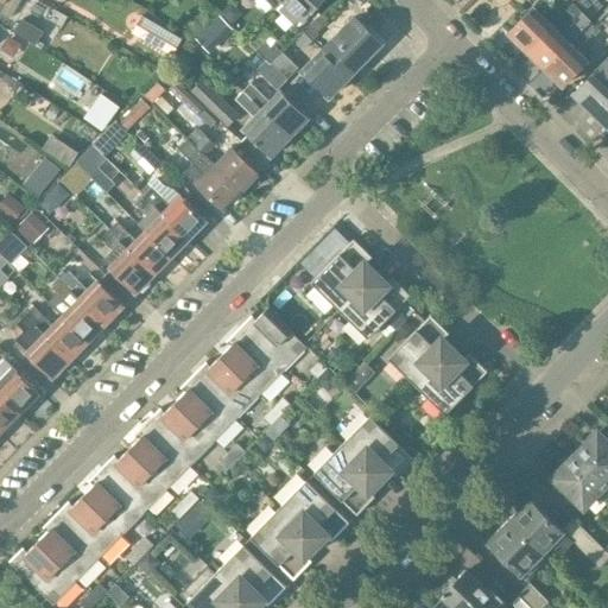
[(285,0),(277,10),(293,26),(297,25),(298,26),(312,12),(316,10),(315,10),(323,0),(285,0)]
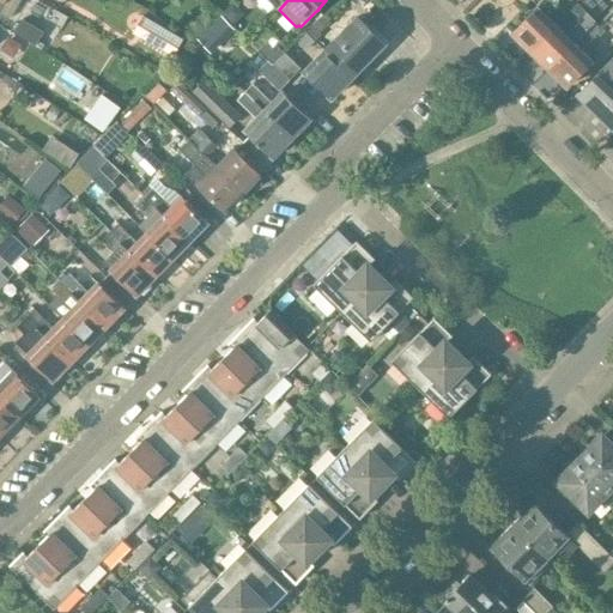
[(557,25),(546,14),(560,0),(542,0),(513,32),(530,50),(557,25)]
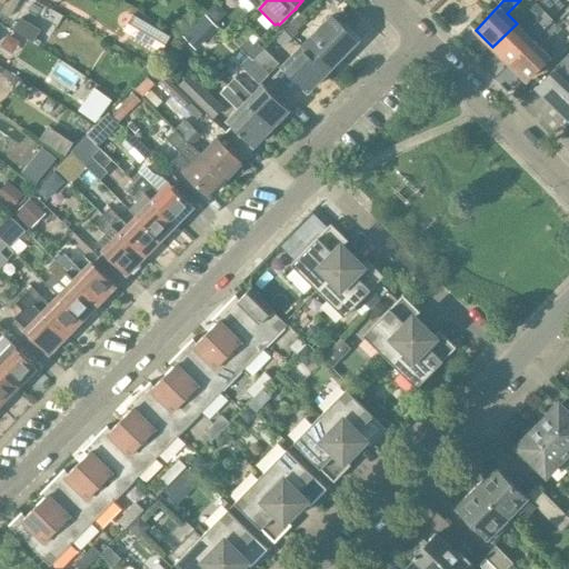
[(557,0),(543,0),(542,2),(555,13),(562,6),(557,0)]
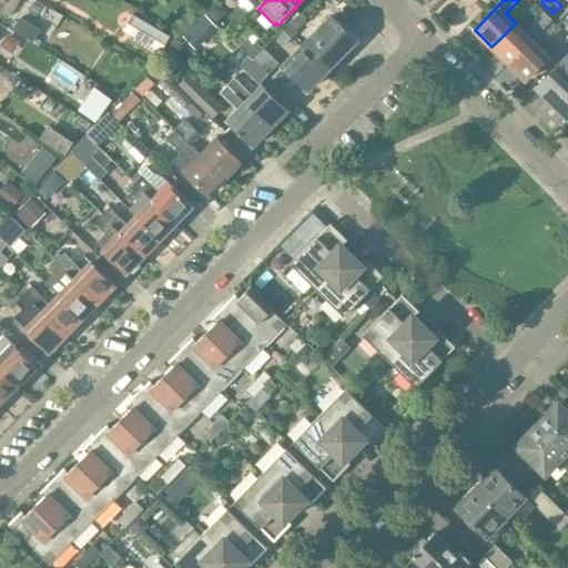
[(215,3),(206,12),(215,22),(221,16),(221,10),(215,3)]
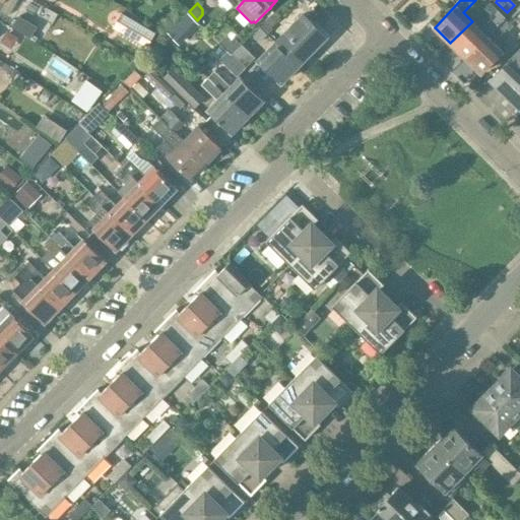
[(465,58),(505,18),(497,10),(489,18),(491,19),(480,30),(472,21),(450,43),(465,58)]
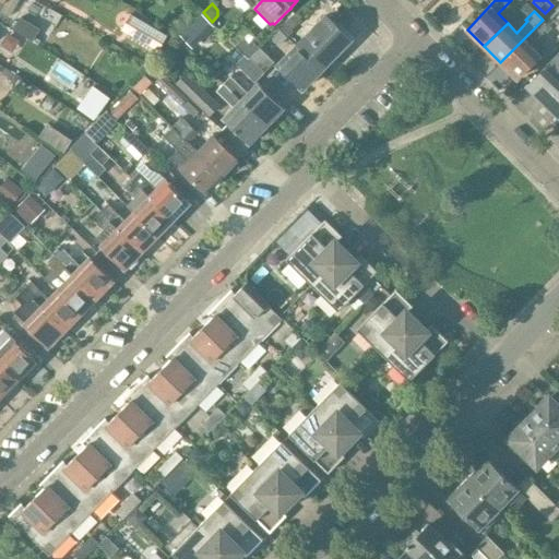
[(158,52),(168,35),(131,14),(121,31),(158,52)]
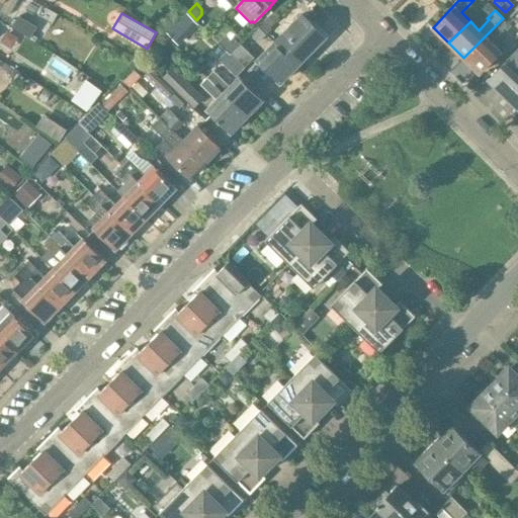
[(318,47),(329,35),(319,25),(317,27),(304,14),(275,44),(296,65),(317,45),(318,47)]
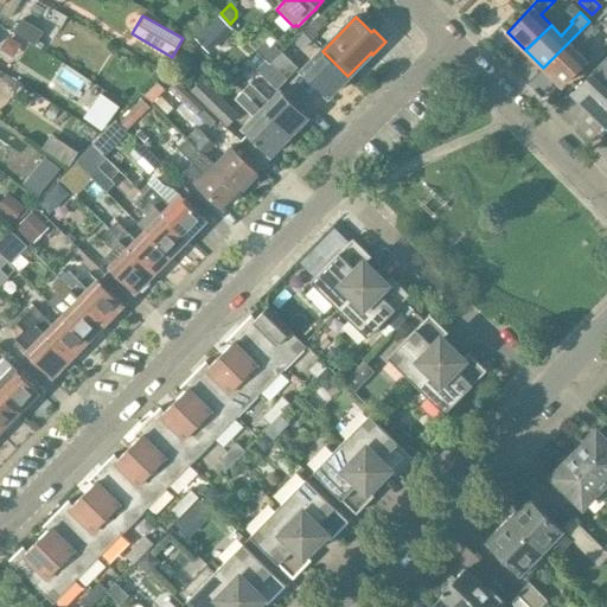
[(229,25),(222,18),(210,31),(217,38),(229,25)]
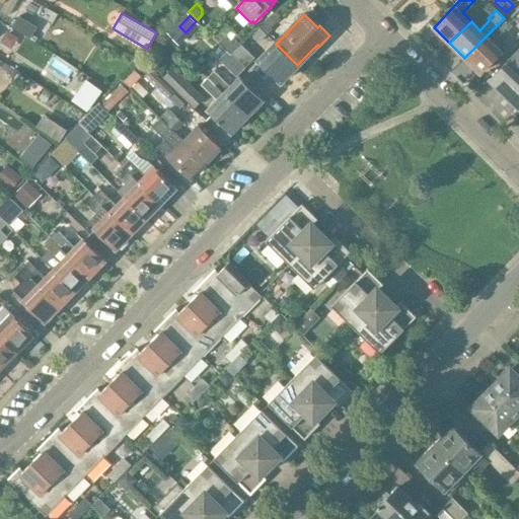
[(38,29),(19,18),(13,28),(31,39),(38,29)]
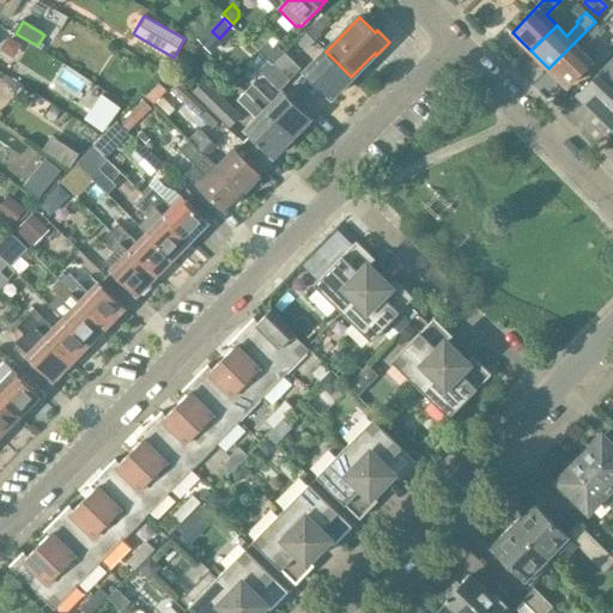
[(592,60),(584,54),(606,32),(595,22),(548,68),(566,85),(592,60)]
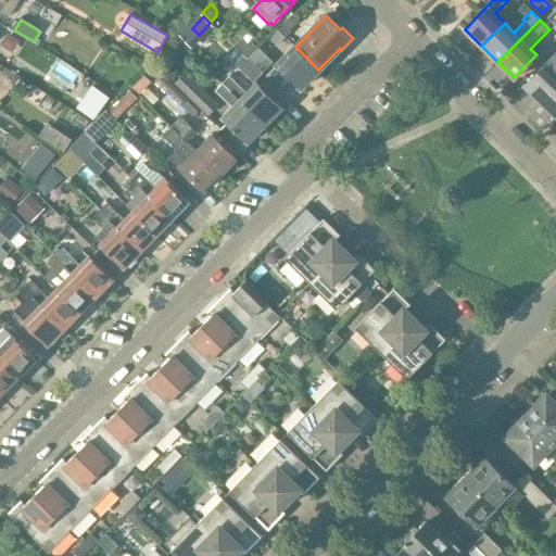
[(277,29),(268,37),(277,45),(285,37),(277,29)]
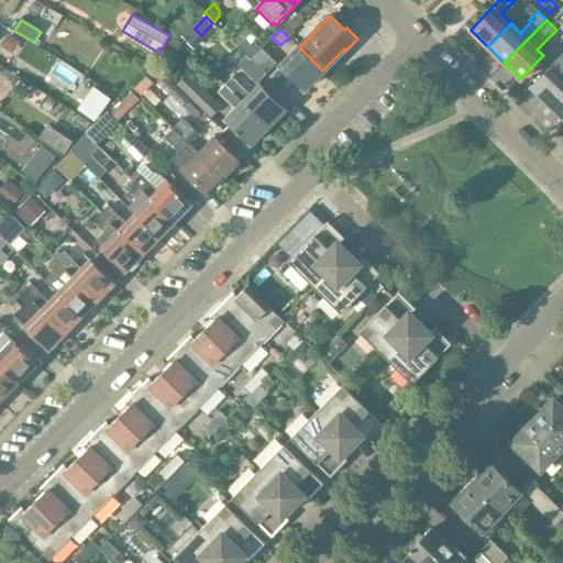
[(250,57),(260,46),(253,41),(250,44),(244,39),(238,45),(250,57)]
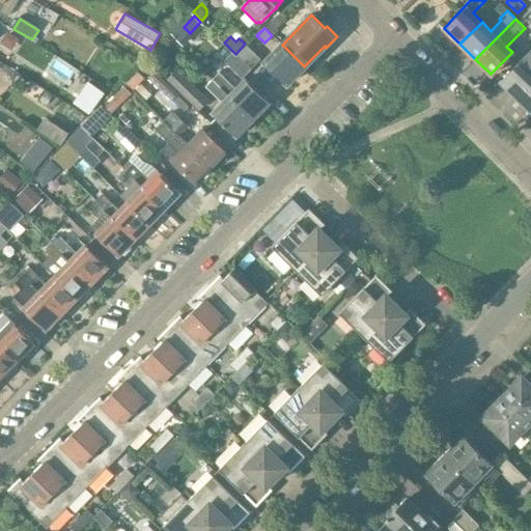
[(304,66),(282,45),(263,63),(286,85),(304,66)]
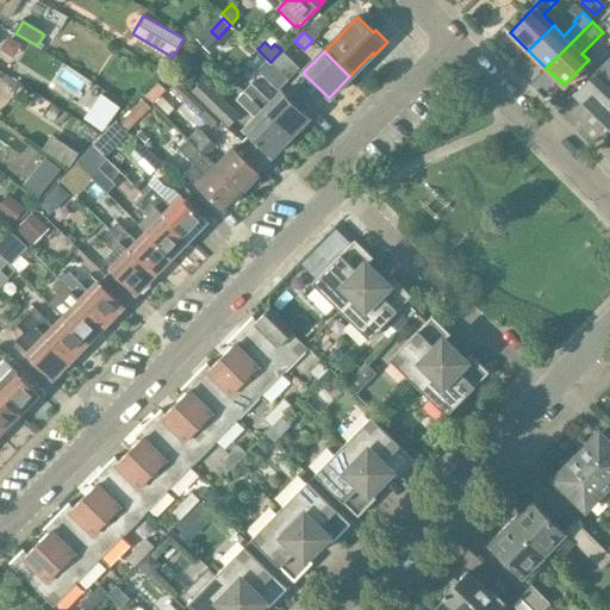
[(298,68),(282,53),(271,63),(286,79),(298,68)]
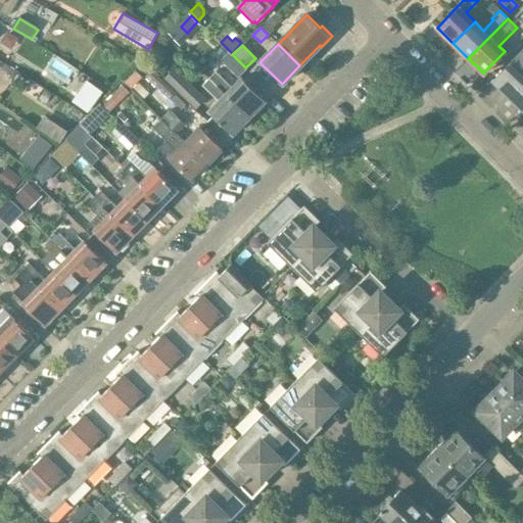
[(522,48),(491,81),(522,111),(522,109),(522,48)]
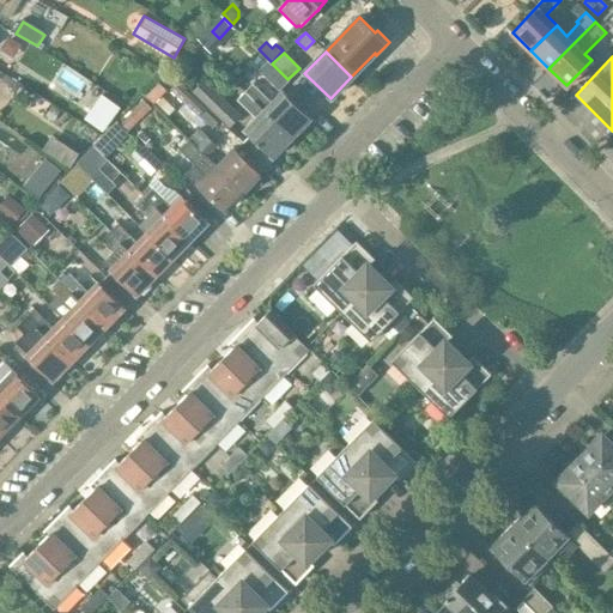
[(287,79),(272,64),(271,65),(266,60),(258,70),(277,90),(287,79)]
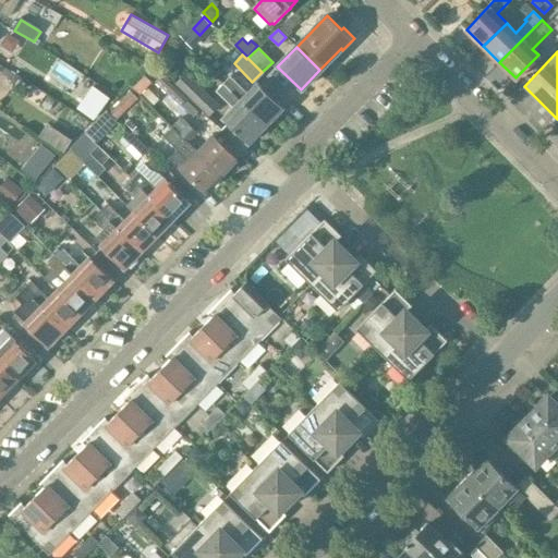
[(162,74),(155,82),(179,105),(186,97),(162,74)]
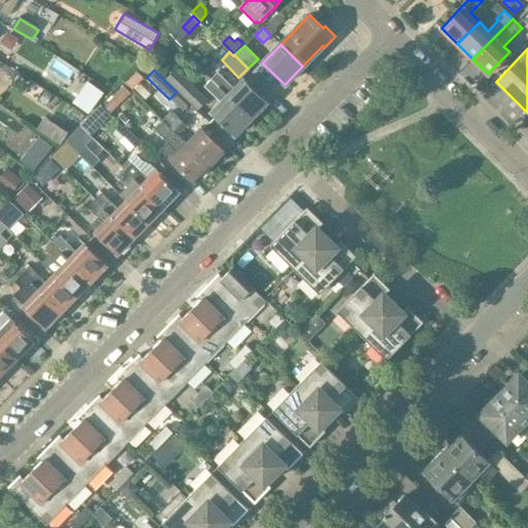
[(206,99),(177,70),(167,79),(197,108),(206,99)]
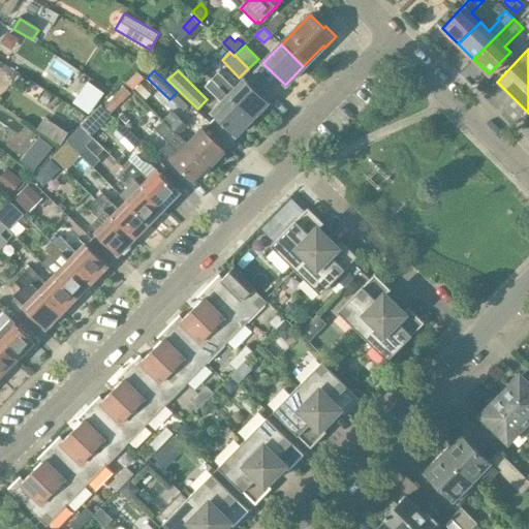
[(269,102),(245,79),(235,89),(218,72),(212,80),(251,119),(269,102)]
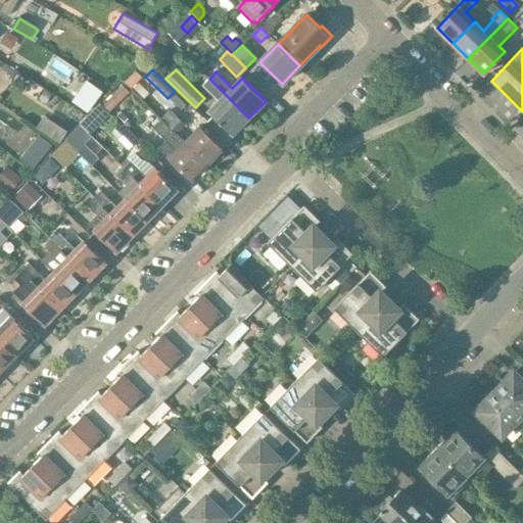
[(130,90),(141,79),(134,73),(124,84),(130,90)]
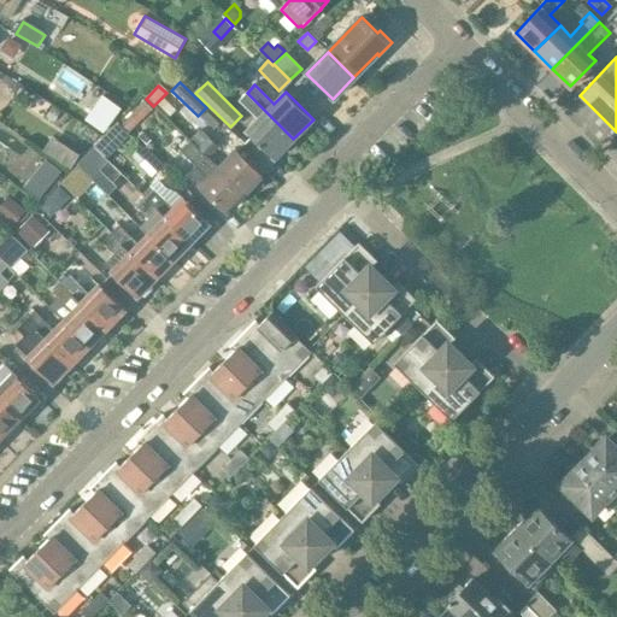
[(293,139),(247,93),(240,100),(259,119),(247,131),(274,158),(293,139)]
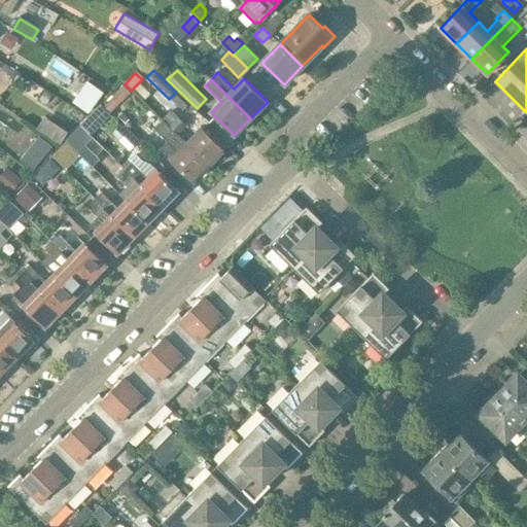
[(109,113),(129,94),(123,89),(103,107),(109,113)]
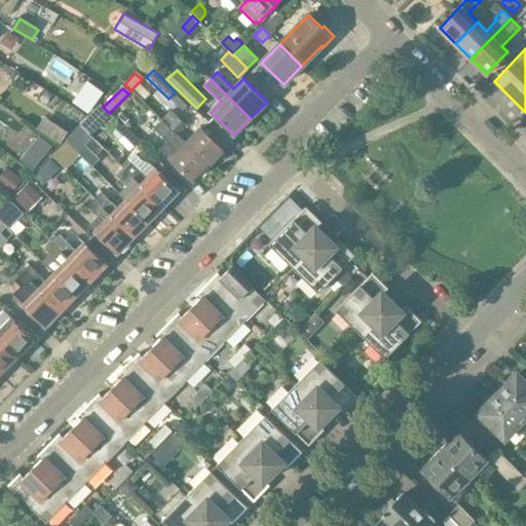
[(189,105),(182,113),(195,126),(203,119),(189,105)]
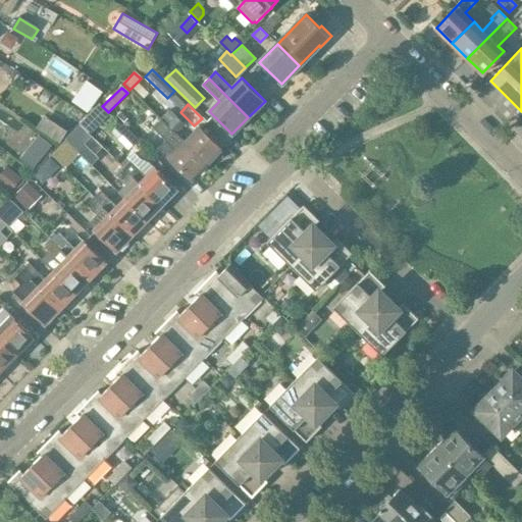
[(169,111),(161,119),(167,125),(206,163),(220,148),(199,126),(191,135),(183,125),(184,124),(175,117),(169,111)]
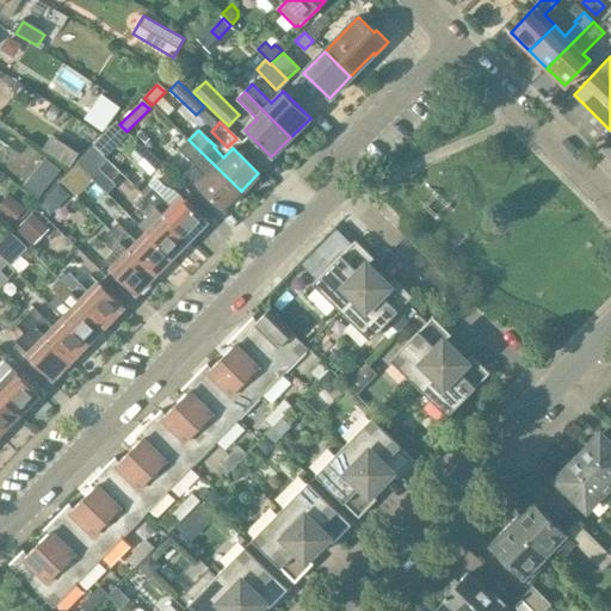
[(241,191),(196,147),(189,140),(180,148),(196,165),(186,174),(222,210),(241,191)]
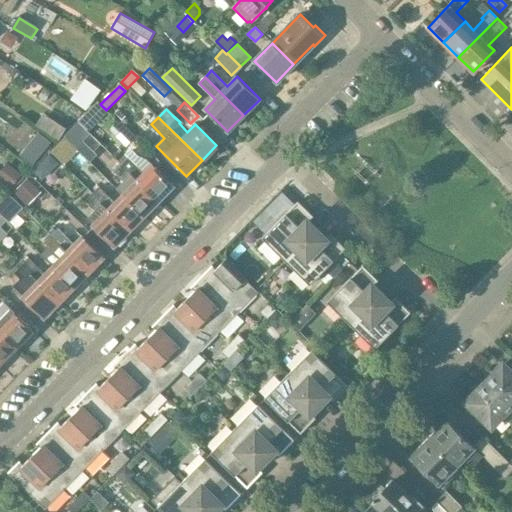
[(134,137),(117,120),(109,128),(126,145),(134,137)]
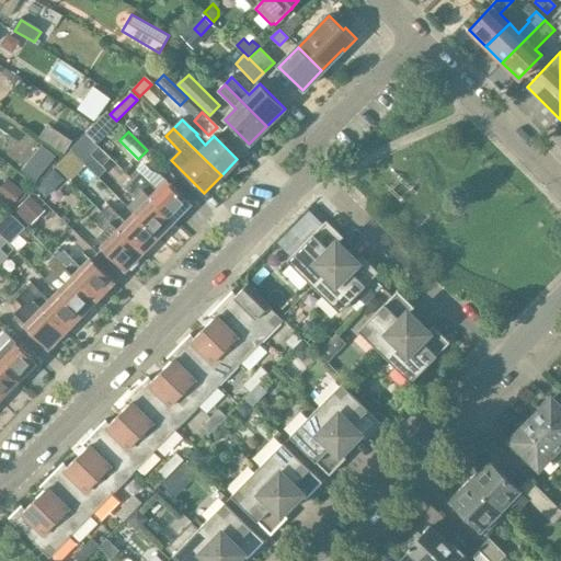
[(94,151),(84,142),(76,151),(86,160),(94,151)]
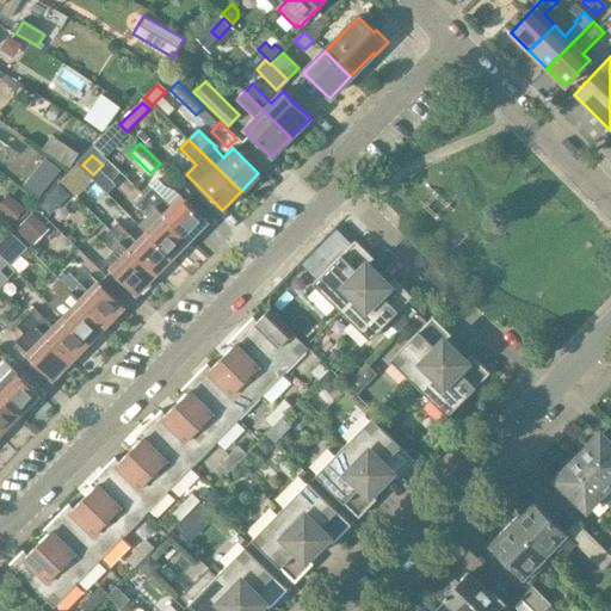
[(38,198),(60,171),(47,160),(25,187),(38,198)]
